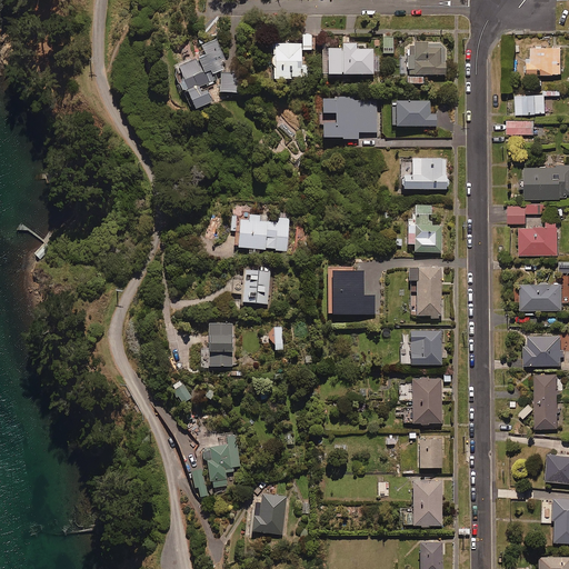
[(271,46),(273,80),(309,79),(309,66),(301,66),(301,51),(312,50),(311,35),(302,36),(303,45),(271,46)]
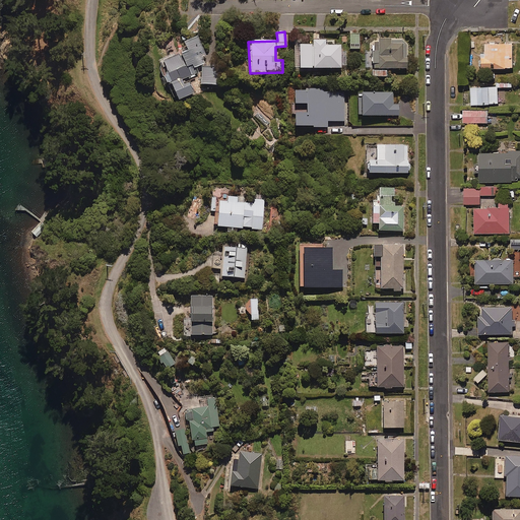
[(359,35),(349,35),(350,49),(360,49),(359,35)]
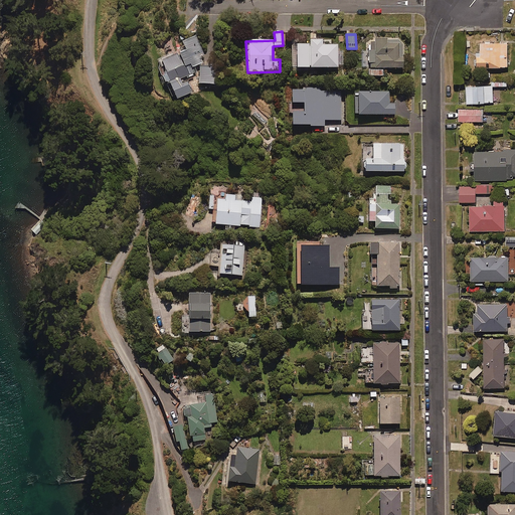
[(206,61),(195,36),(183,41),(186,49),(162,60),(167,72),(162,73),(166,83),(169,82),(176,100),(192,93),(185,76),(196,72),(194,67),(206,61)]
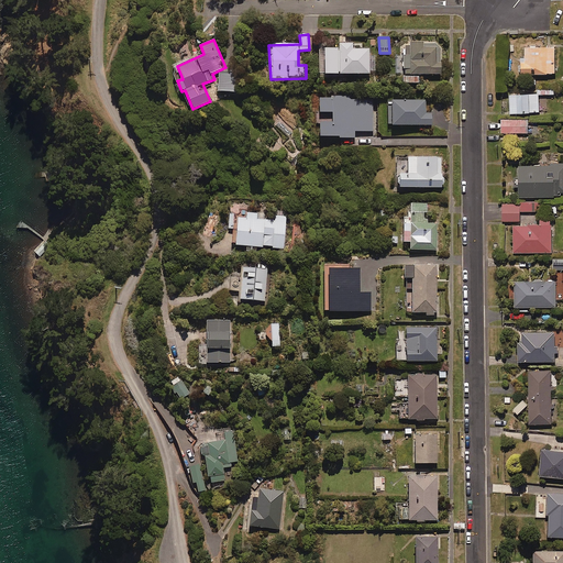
[(422,43),(403,44),(405,84),(419,84),(419,75),(441,74),(440,45),(422,46),(422,43)]
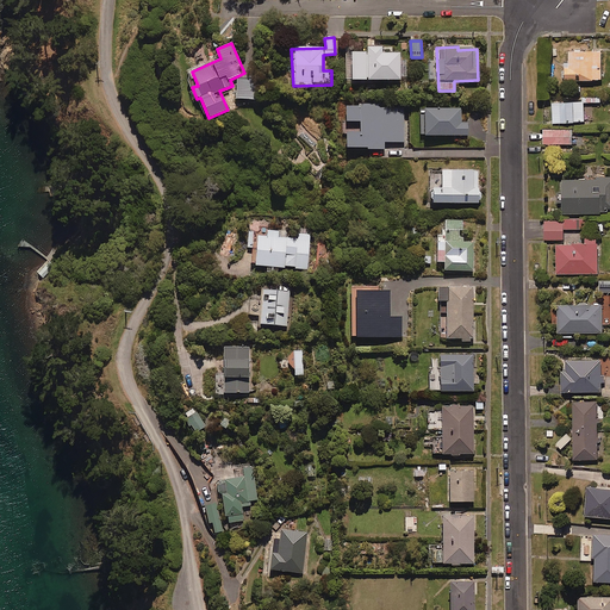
[(381,48),(367,48),(367,53),(346,53),(346,81),(399,81),(399,55),(381,55),(381,48)]
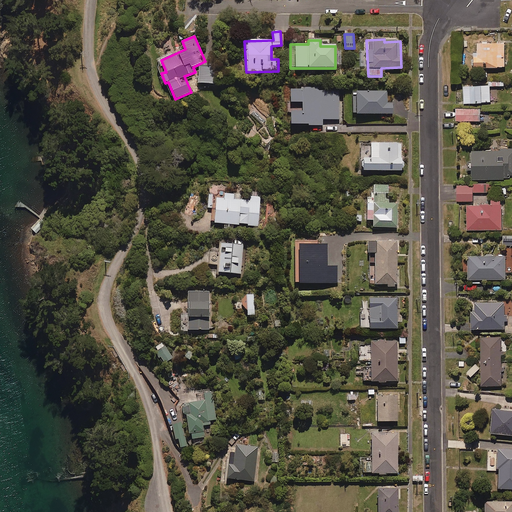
[(505,43),(478,43),(479,54),(474,54),(474,68),(506,67),(505,43)]
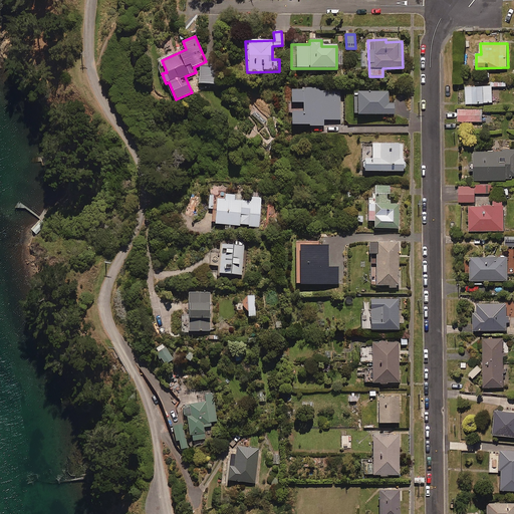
[(214,66),(199,66),(199,83),(214,83),(214,66)]
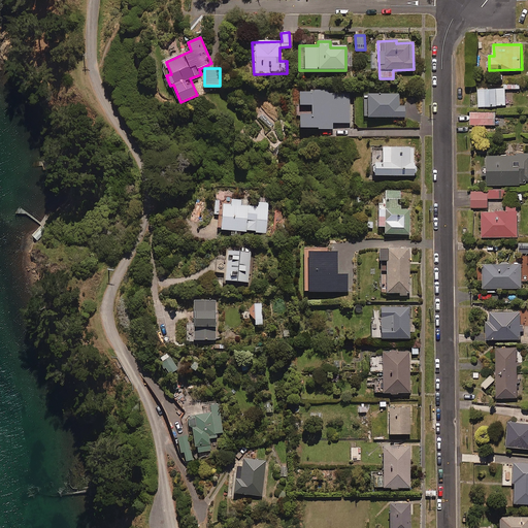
[(506,105),(505,88),(479,89),(479,106),(506,105)]
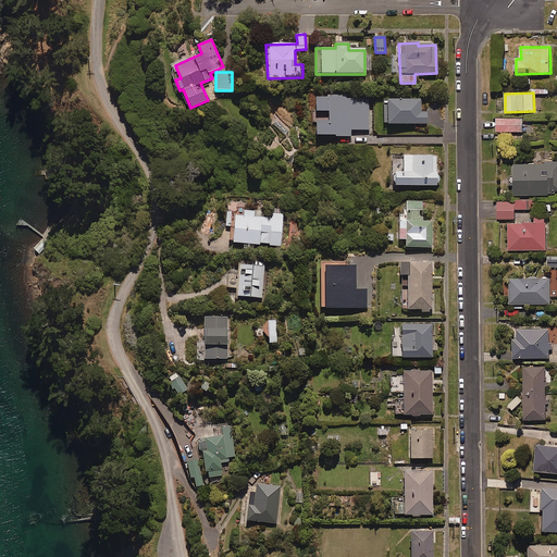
[(347,98),(347,96),(316,97),(317,112),(329,111),(329,122),(317,123),(317,136),(335,136),(335,137),(351,137),(350,131),(369,130),(368,98),(347,98)]
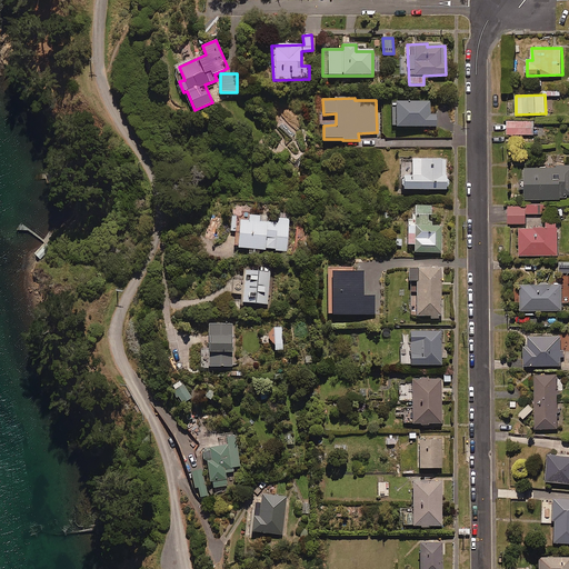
[(430,116),(430,101),(393,102),(393,127),(436,127),(436,116),(430,116)]
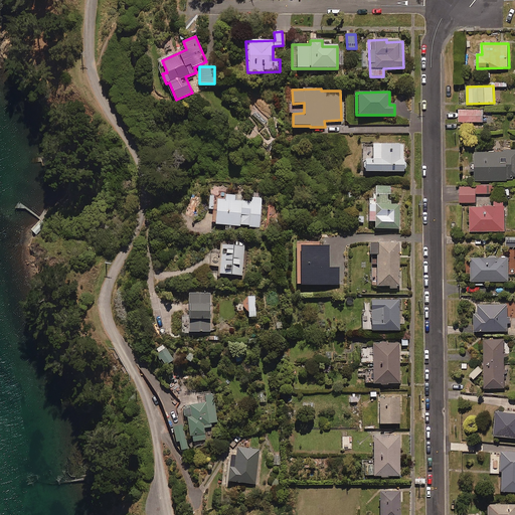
[(484,110),(460,110),(459,122),(483,122),(484,110)]
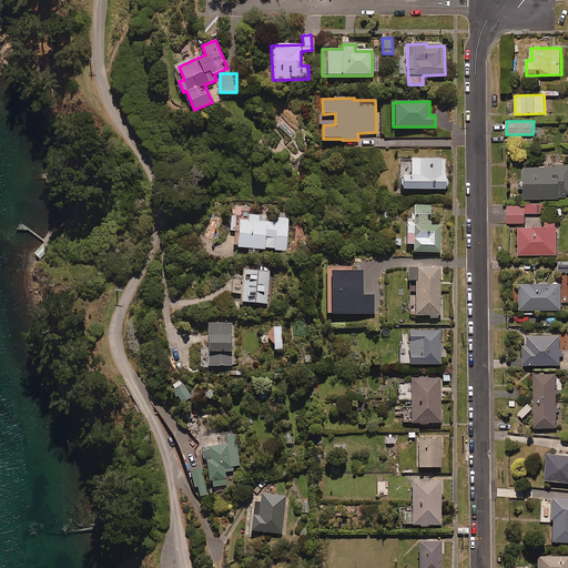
[(412,178),(402,179),(403,191),(446,189),(444,158),(411,160),(412,178)]
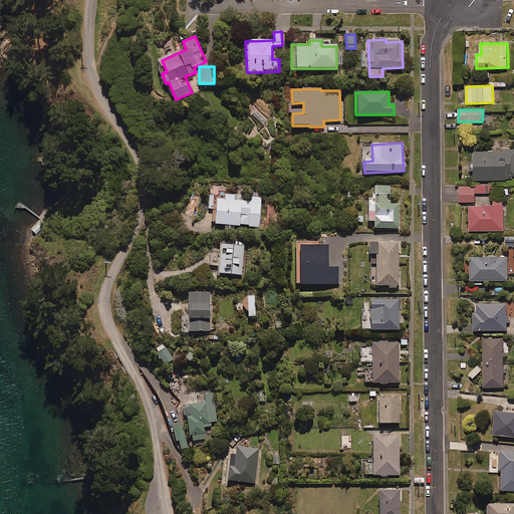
[(513,150),(475,152),(475,162),(469,162),(469,171),(475,171),(475,181),(513,179),(513,150)]
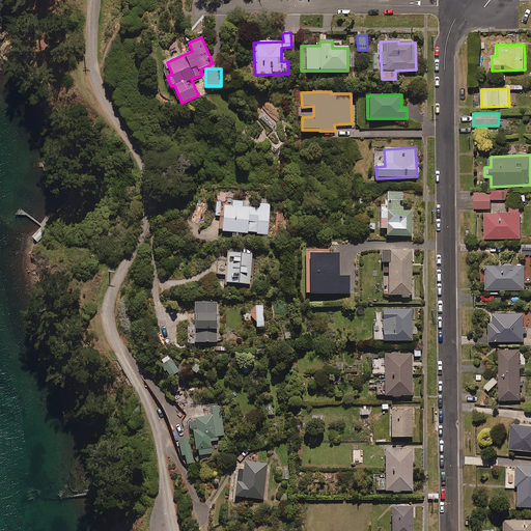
[(507,199),(507,191),(474,193),(475,208),(492,208),(491,200),(507,199)]
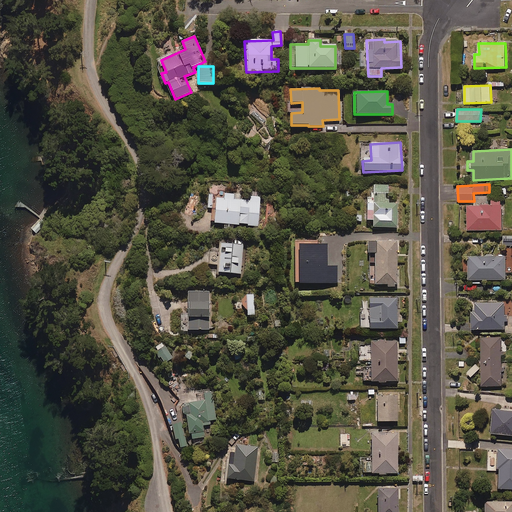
[(388,186),(374,186),(374,198),(367,199),(367,221),(373,221),(374,229),(397,228),(397,204),(390,204),(388,200),(388,186)]
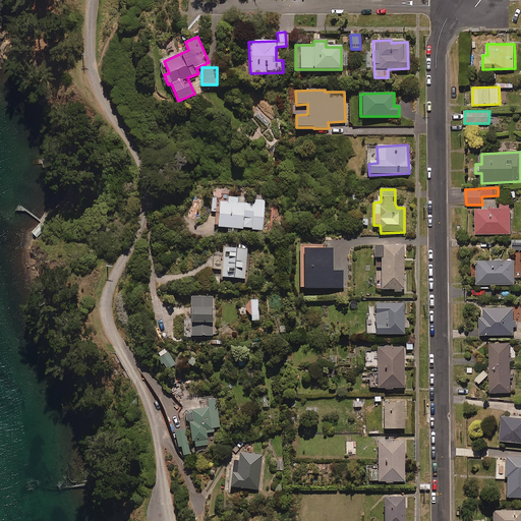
[(254,194),(254,204),(220,201),(218,227),(263,230),(265,194),(254,194)]
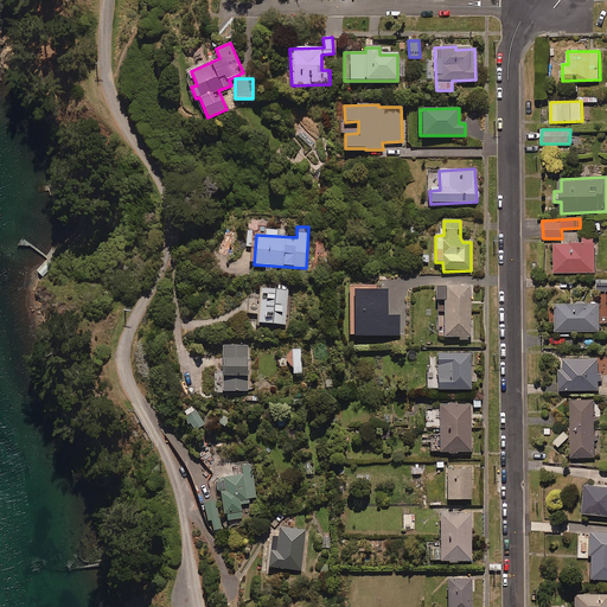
[(596,272),(595,242),(554,243),(555,273),(596,272)]
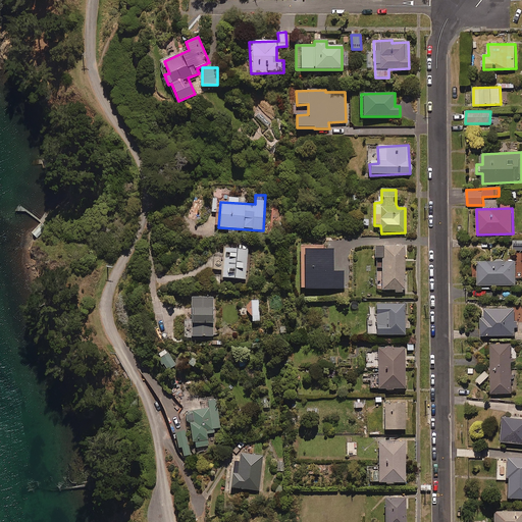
[(247,246),(223,246),(223,258),(214,258),(214,271),(223,271),(223,278),(247,279),(247,246)]
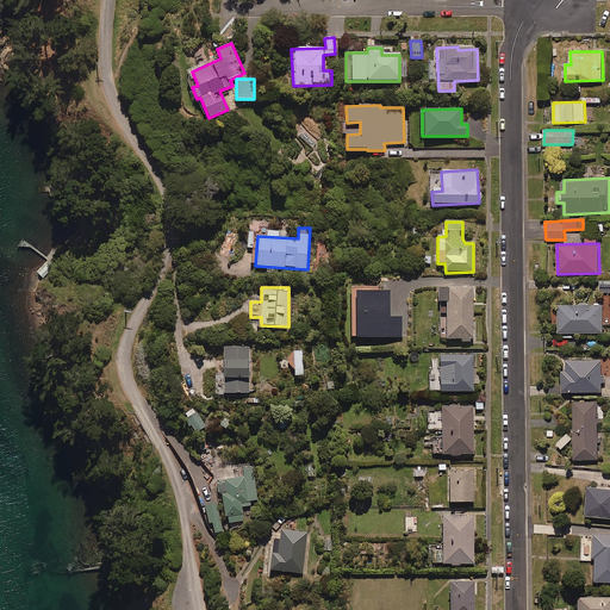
[(448,340),(461,340),(461,343),(470,342),(470,340),(473,340),(473,288),(440,288),(440,313),(447,313),(448,340)]
